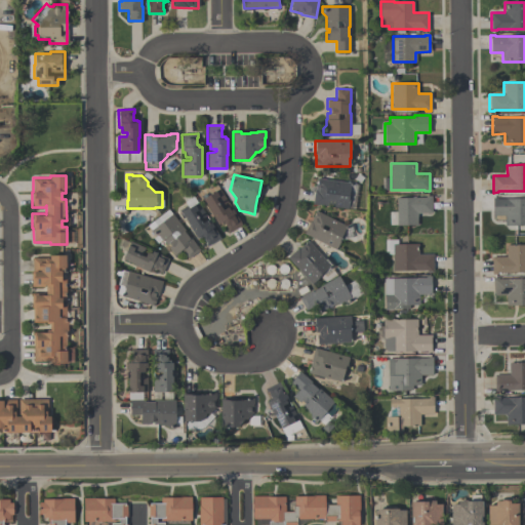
[(312,204),(314,190),(315,190),(317,178),(350,183),(349,192),(351,192),(348,209),(312,204)]
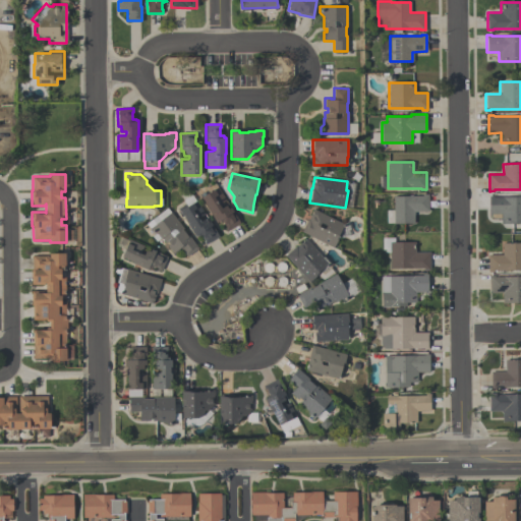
[(240,222),(227,231),(225,228),(226,227),(222,221),(220,222),(220,221),(217,223),(200,197),(218,186),(226,200),(220,204),(220,206),(221,208),(226,205),(228,208),(230,207),(240,222)]
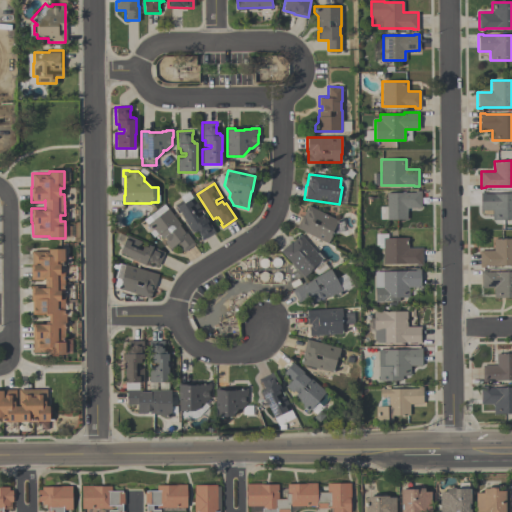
[(407,208),(407,219),(387,219),(386,192),(415,192),(415,191),(421,191),(421,208),(407,208)]
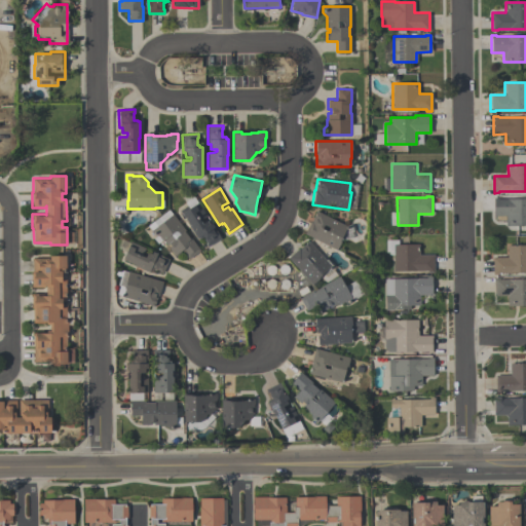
[(525,225),(505,225),(505,216),(493,216),(493,197),(498,197),(498,198),(525,198),(525,225)]
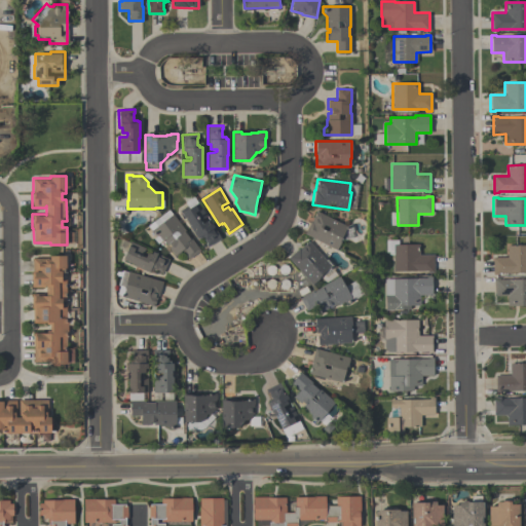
[(179,211),(187,205),(189,209),(198,202),(207,216),(201,219),(200,221),(202,223),(208,220),(210,224),(212,222),(221,238),(208,247),(205,243),(207,242),(203,237),(200,238),(199,237),(197,238),(188,225),(189,224),(183,214),(182,215),(179,211)]
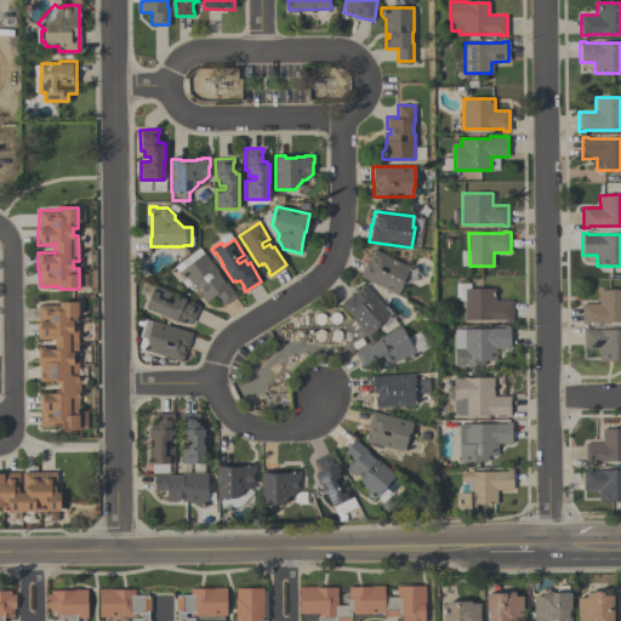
[(359,275),(366,261),(368,261),(374,249),(409,266),(415,266),(417,283),(404,283),(398,295),(359,275)]
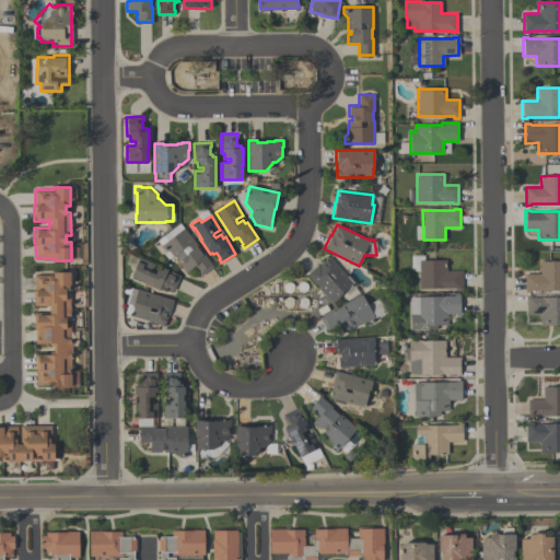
[(213,266),(201,275),(194,266),(186,271),(179,264),(183,263),(179,259),(177,261),(168,251),(164,251),(161,245),(184,228),(197,245),(197,246),(202,254),(203,253),(213,266)]
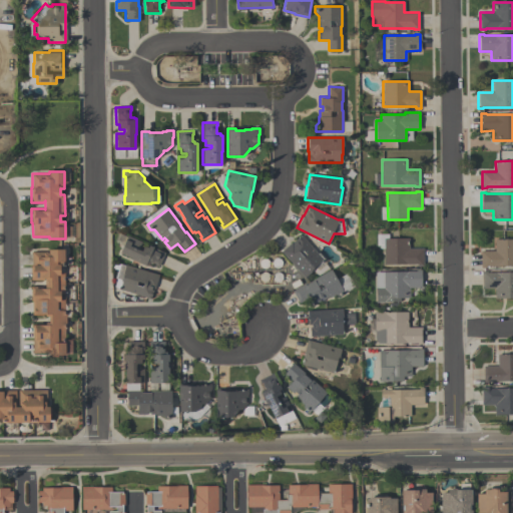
[(119,252),(127,235),(141,241),(138,247),(139,249),(141,250),(144,245),(148,247),(148,245),(165,252),(158,267),(155,266),(156,264),(150,262),(149,264),(147,263),(145,266),(138,263),(131,260),(132,259),(119,252)]
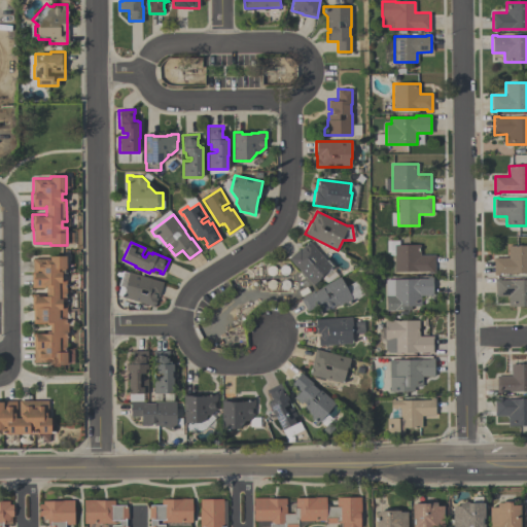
[(313,285),(288,258),(300,248),(301,249),(309,242),(331,267),(324,273),(325,274),(313,285)]
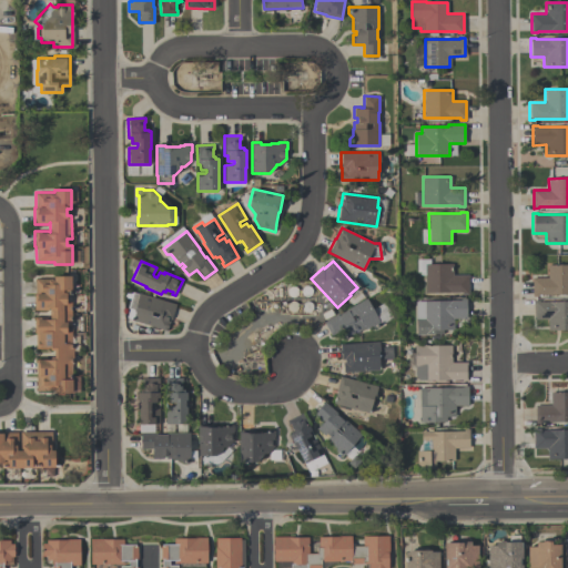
[(468,294),(462,294),(462,292),(425,292),(425,264),(453,264),(453,275),(468,275),(468,294)]
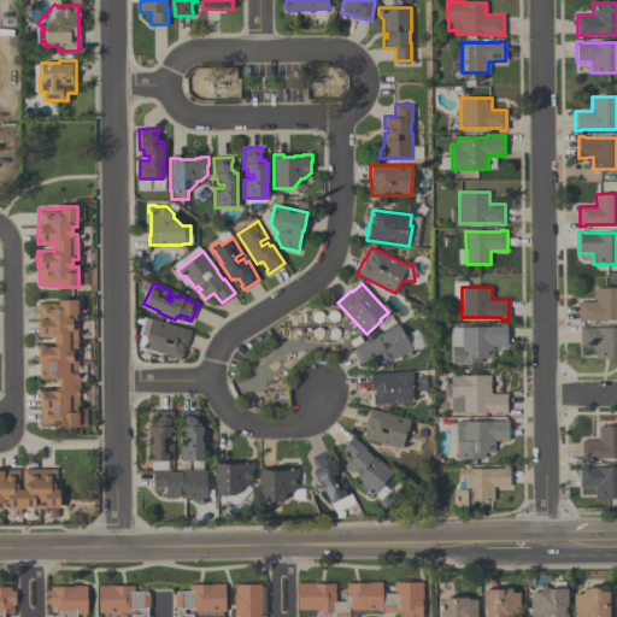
[(616,288),(616,319),(585,321),(585,322),(577,322),(577,301),(595,301),(595,288),(616,288)]
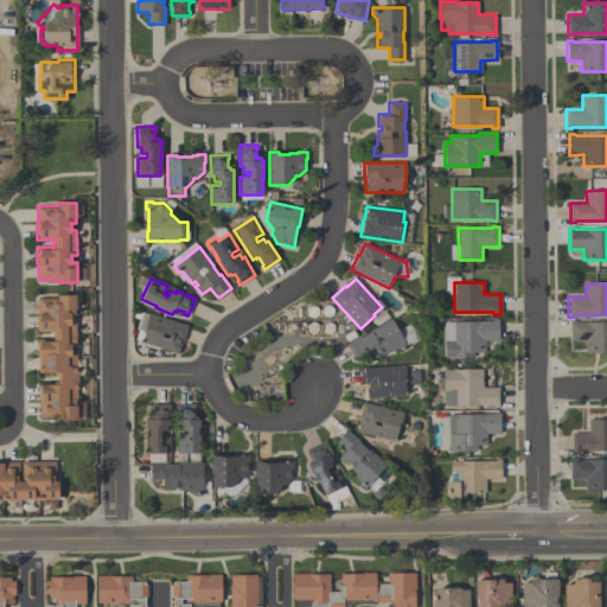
[(76,294),(76,315),(71,315),(71,323),(77,323),(76,347),(71,347),(71,355),(76,355),(76,366),(78,366),(78,388),(76,388),(76,406),(77,406),(77,420),(57,420),(57,417),(38,417),(38,384),(55,384),(55,382),(58,382),(58,375),(53,375),(53,372),(51,372),(38,372),(38,356),(36,356),(37,338),(50,338),(53,342),(53,328),(50,332),(36,332),(37,314),(37,298),(57,298),(57,294),(76,294)]
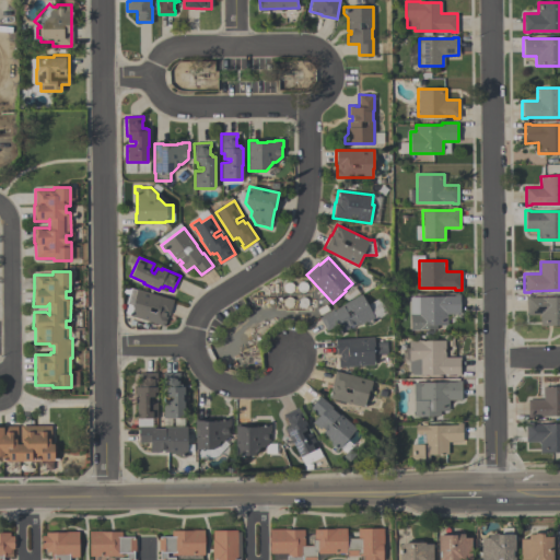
[(125,314),(128,303),(131,305),(137,289),(174,300),(168,314),(167,314),(164,326),(125,314)]
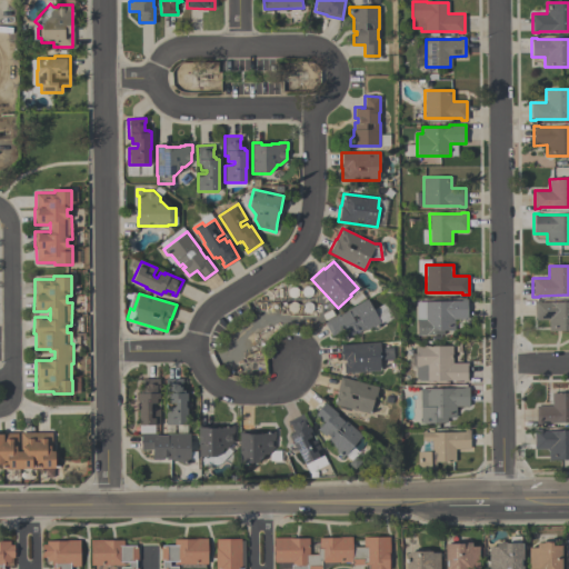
[(325,322),(338,315),(339,316),(349,311),(348,309),(367,299),(373,309),(385,302),(393,318),(375,329),(371,327),(366,330),(365,329),(347,339),(341,330),(331,336),(325,322)]
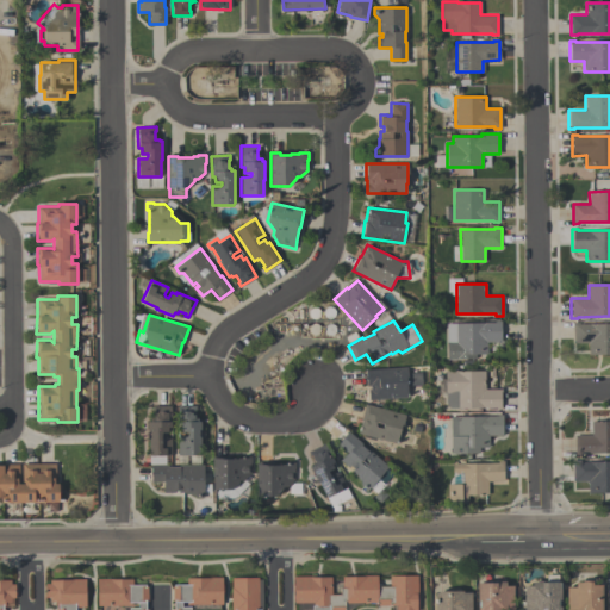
[(500,341),(487,341),(487,354),(475,354),(475,359),(459,359),(459,360),(447,360),(447,323),(495,323),(495,321),(500,321),(500,341)]
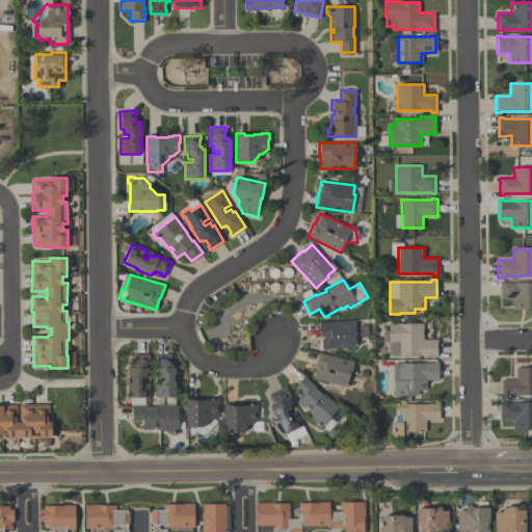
[(531,282),(531,309),(513,309),(513,299),(500,299),(500,282),(505,281),(505,283),(531,282)]
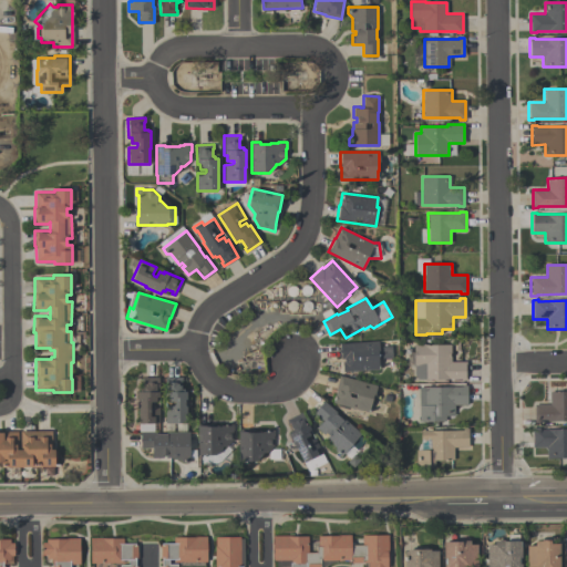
[(342,371),(342,362),(343,362),(343,359),(341,359),(341,357),(339,357),(338,346),(340,346),(340,343),(379,341),(379,347),(391,346),(392,359),(385,359),(379,359),(379,369),(366,370),(364,371),(362,371),(361,370),(342,371)]
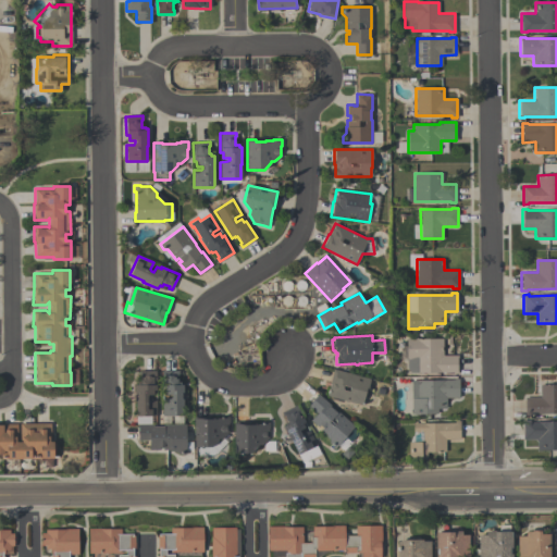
[(443,338),(443,356),(458,356),(458,373),(453,373),(453,372),(410,372),(407,369),(407,358),(407,338),(412,338),(412,337),(417,337),(417,338),(443,338)]
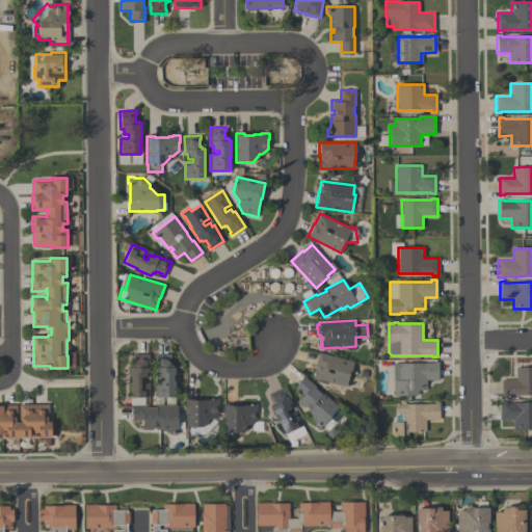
[(354,362),(349,379),(348,378),(346,388),(312,378),(315,367),(318,352),(354,362)]
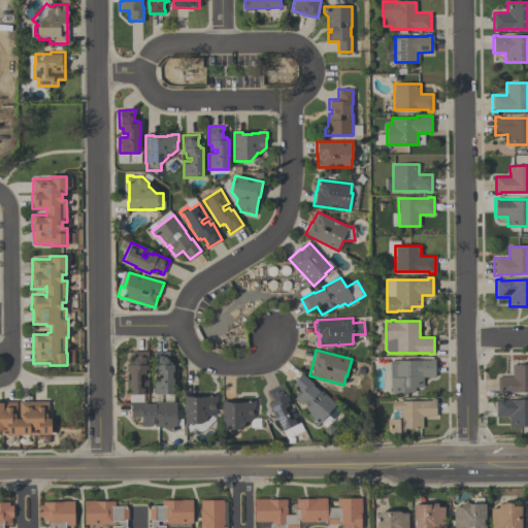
[(147,351),(147,370),(145,370),(145,374),(139,374),(139,376),(141,378),(149,378),(149,394),(129,394),(128,365),(130,365),(130,362),(132,362),(132,355),(131,355),(131,351),(147,351)]
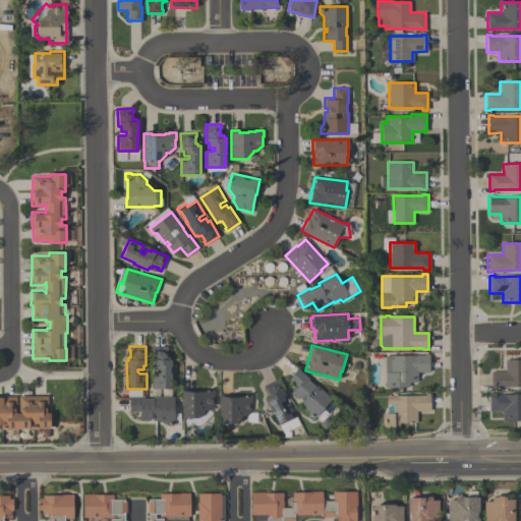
[(172,389),(152,389),(152,373),(159,373),(160,371),(160,369),(154,369),(154,365),(152,365),(152,347),(167,347),(167,350),(166,350),(166,357),(169,357),(169,359),(172,359),(172,389)]
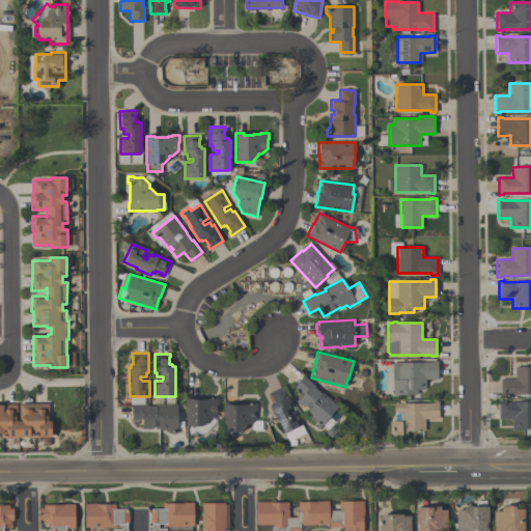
[(392,362),(432,362),(432,361),(438,361),(438,379),(425,379),(426,389),(417,389),(418,395),(392,395),(392,362)]
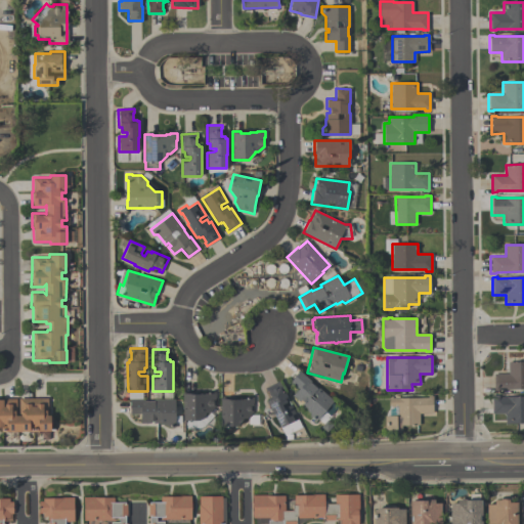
[(523,389),(498,389),(498,391),(493,391),(493,374),(508,374),(508,361),(523,361),(523,389)]
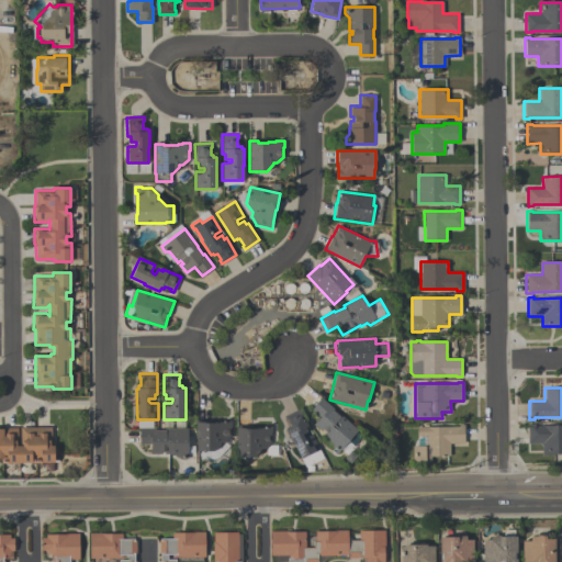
[(358,430),(339,451),(333,446),(332,442),(328,439),(328,438),(313,424),(318,417),(311,411),(322,397),(334,408),(333,409),(340,416),(341,415),(358,430)]
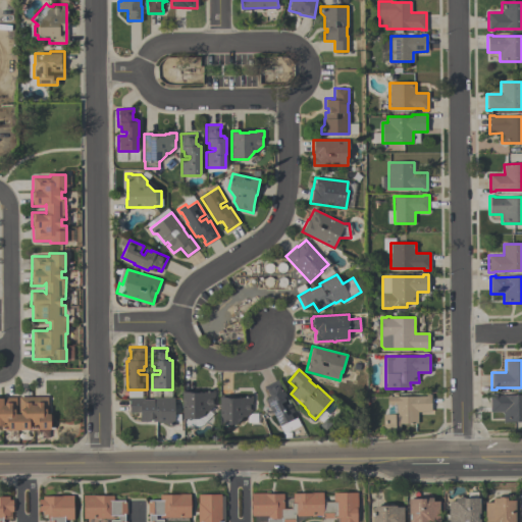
[(301,425),(283,434),(273,413),(271,413),(264,400),(266,399),(265,397),(269,396),(266,389),(265,390),(264,386),(277,379),(286,396),(283,397),(285,401),(280,404),(282,406),(284,406),(290,403),(297,417),(301,425)]
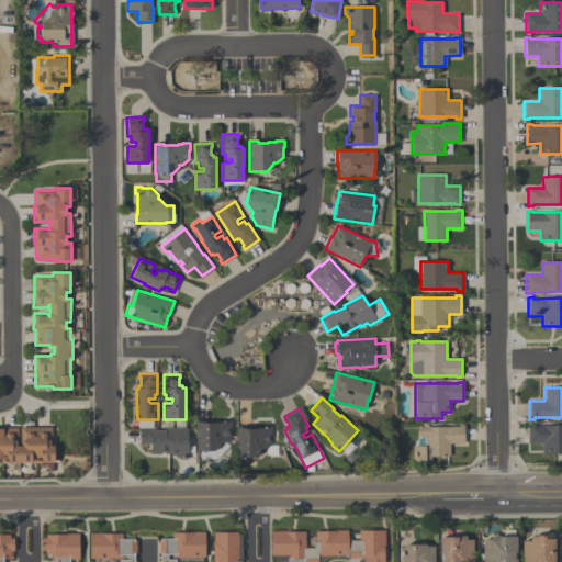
[(231,420),(231,426),(229,426),(231,437),(224,442),(220,442),(220,444),(213,451),(197,451),(195,420),(211,420),(211,422),(225,422),(225,420),(231,420)]
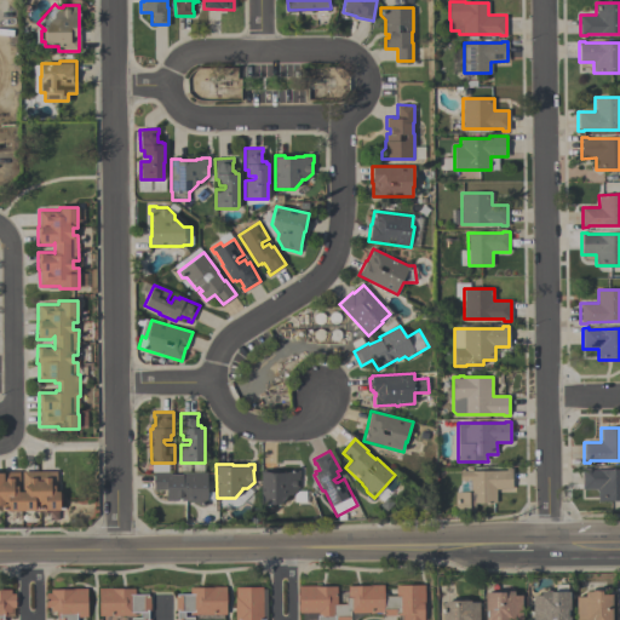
[(583,468),(590,468),(590,470),(619,469),(619,500),(598,501),(598,489),(583,489),(583,468)]
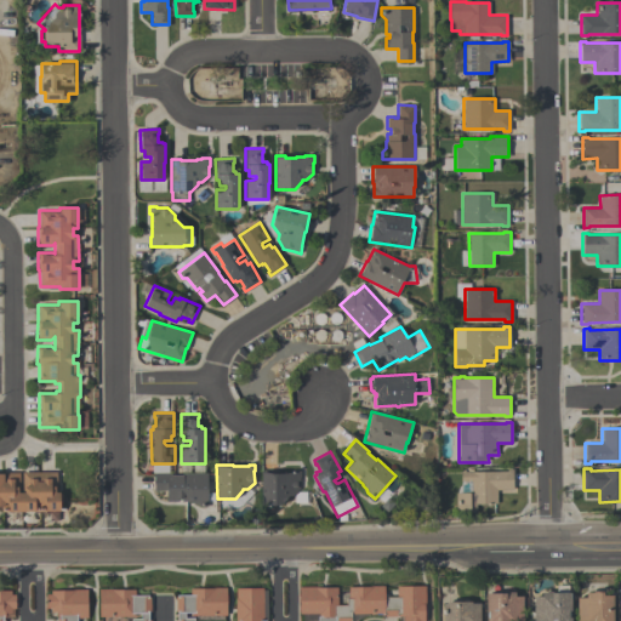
[(512,469),(512,490),(497,490),(497,505),(477,505),(477,511),(456,511),(456,493),(472,493),(472,482),(461,482),(461,472),(507,472),(507,469),(512,469)]
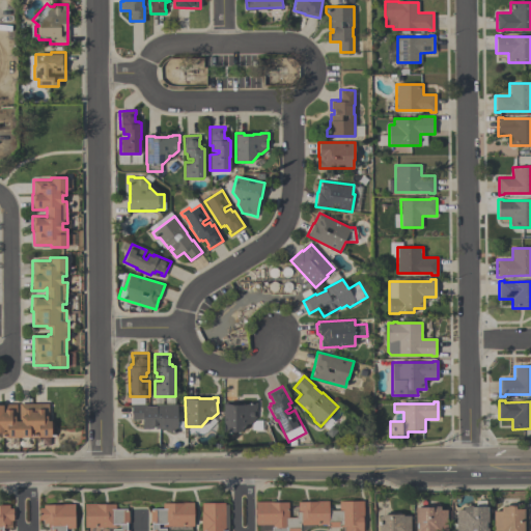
[(0,402),(2,402),(2,403),(17,403),(17,421),(19,421),(19,403),(49,403),(49,420),(51,420),(51,422),(53,422),(53,429),(51,429),(51,437),(1,438),(1,432),(0,432),(0,402)]
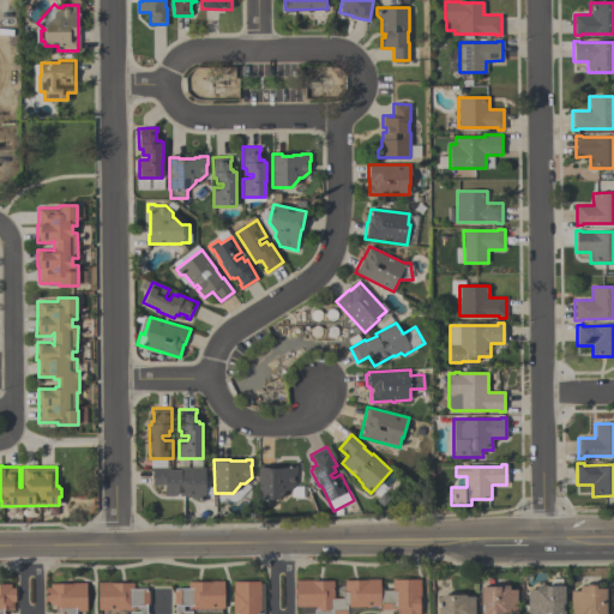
[(298,465),(298,473),(295,473),(295,483),(289,491),(284,491),(284,492),(277,499),(258,499),(258,465),(276,465),(276,468),(283,468),(292,468),(292,465),(298,465)]
